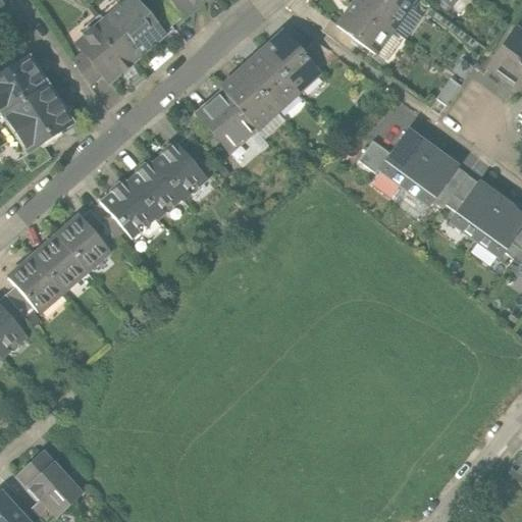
[(137,0),(126,0),(104,20),(138,59),(167,35),(137,0)]
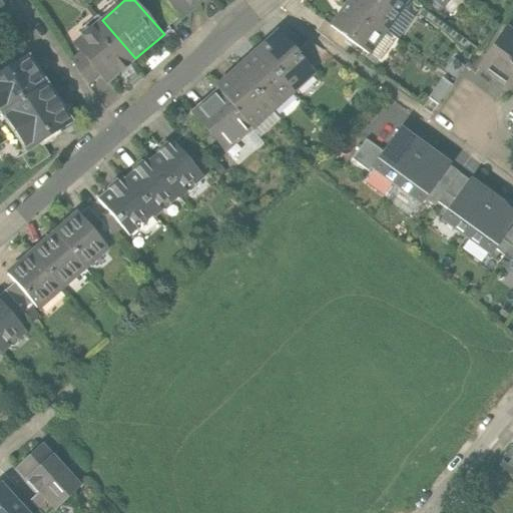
[(147,0),(170,26),(179,18),(163,0),(147,0)]
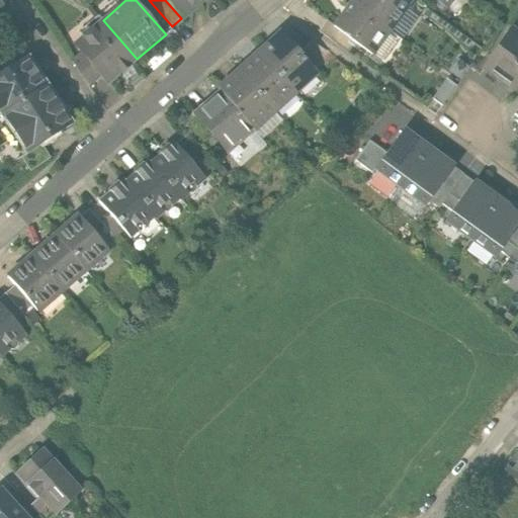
[(165,0),(181,18),(201,0),(165,0)]
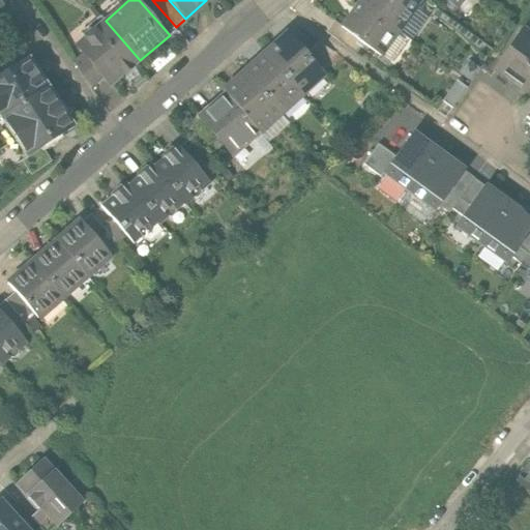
[(381,52),(396,28),(356,0),(355,0),(340,23),(363,39),(381,52)]
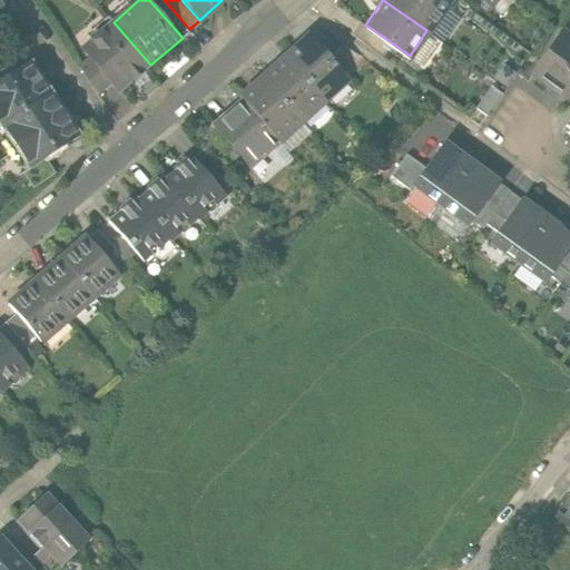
[(435,0),(383,0),(426,30),(444,7),(435,0)]
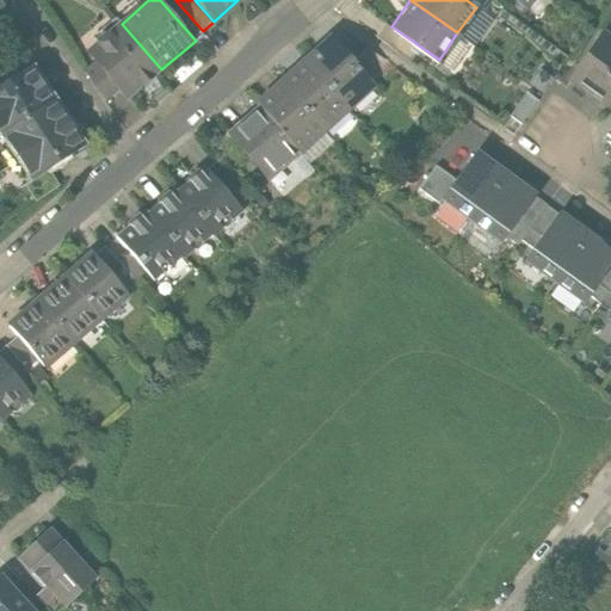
[(409,59),(419,45),(392,26),(386,22),(375,35),(409,59)]
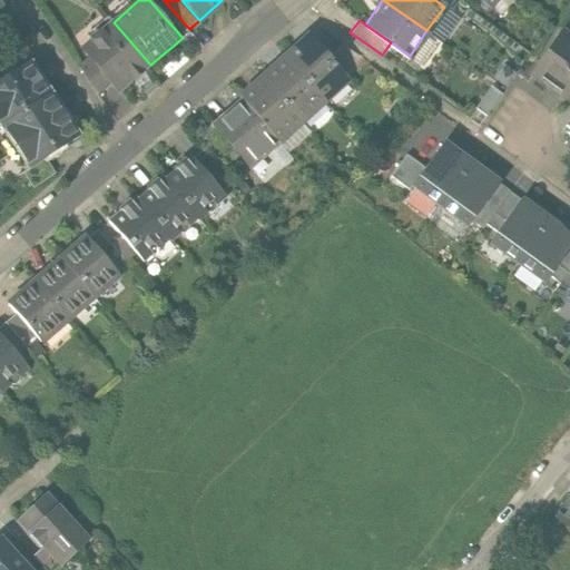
[(119,91),(150,65),(114,22),(82,49),(89,57),(112,84),(119,91)]
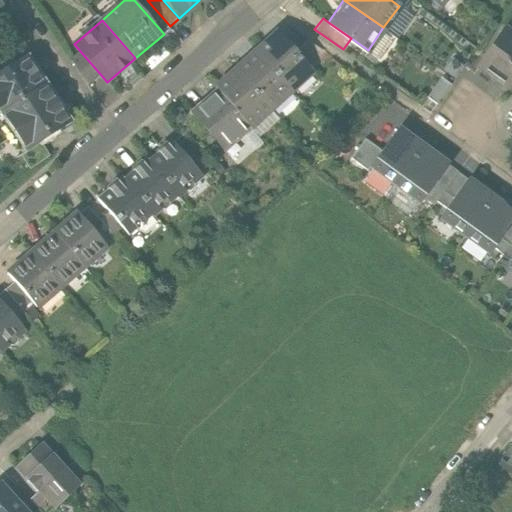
[(511,32),(502,25),(473,65),(506,90),(511,82),(511,32)]
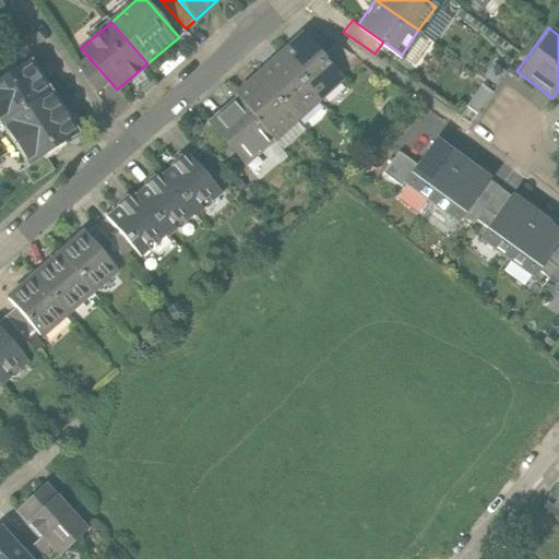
[(302,36),(281,56),(320,100),(343,81),(302,36)]
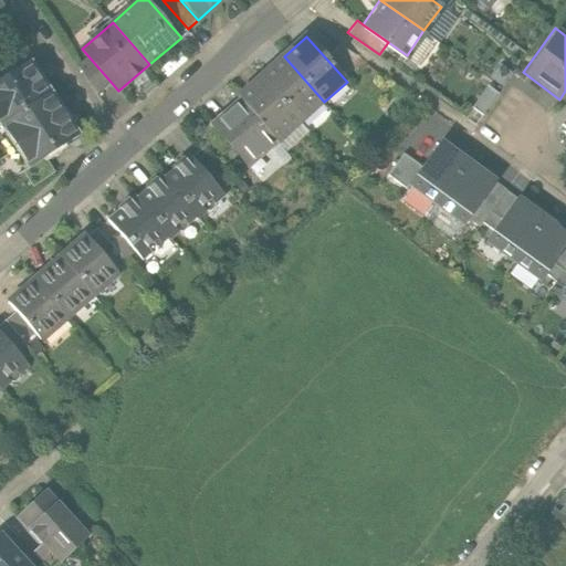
[(333,52),(358,73),(366,63),(341,42),(333,52)]
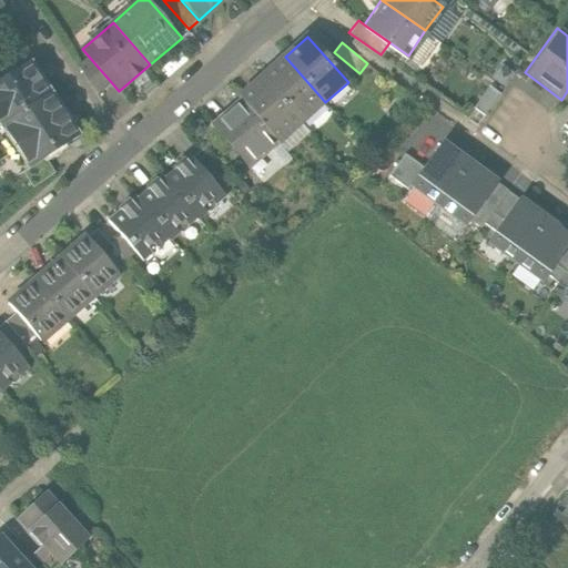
[(99,94),(112,83),(89,57),(80,64),(99,94)]
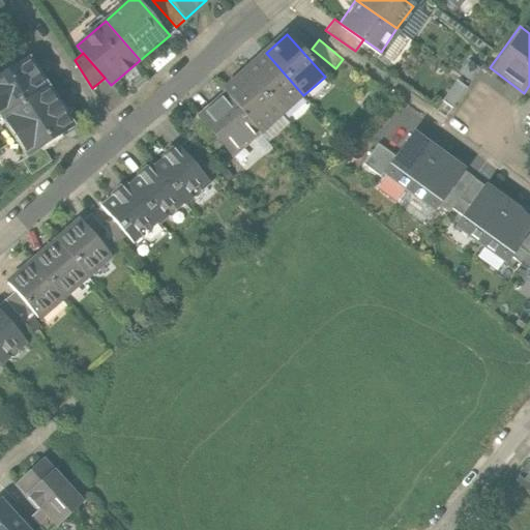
[(266,53),(244,71),(283,114),(303,95),(266,53)]
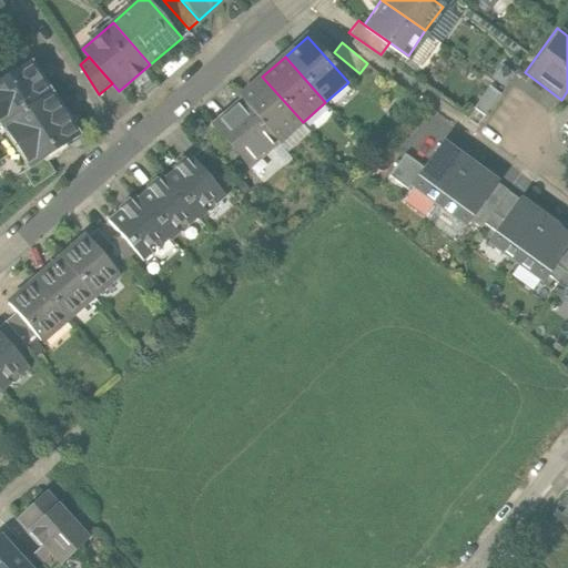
[(0,83),(0,121),(3,127),(53,94),(33,62),(0,83)]
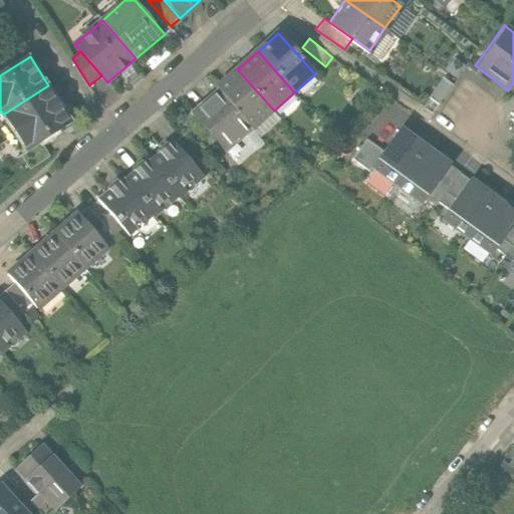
[(253,130),(274,110),(237,69),(217,88),(219,90),(253,130)]
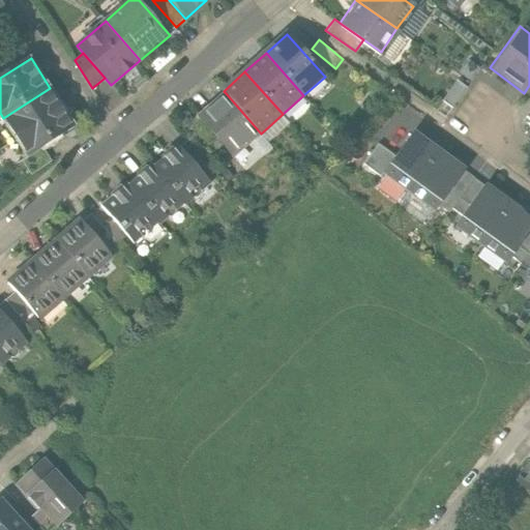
[(440,101),(450,109),(465,89),(454,81),(440,101)]
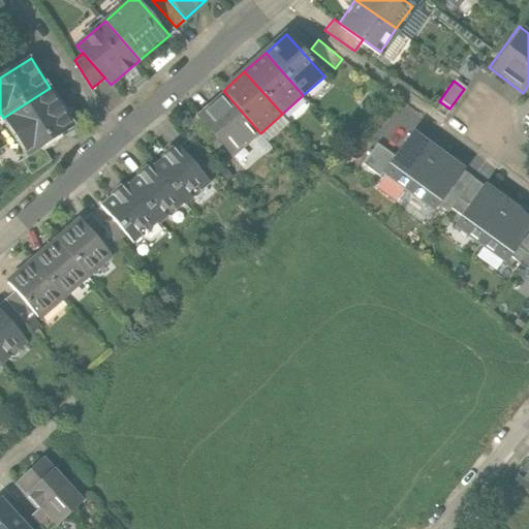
[(75,127),(50,88),(3,118),(29,158),(43,149),(75,127)]
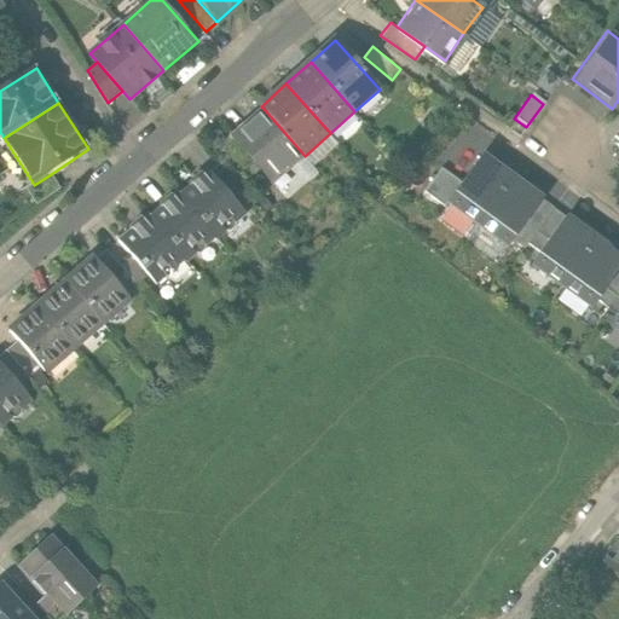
[(264,109),(232,137),(271,184),(305,156),(264,109)]
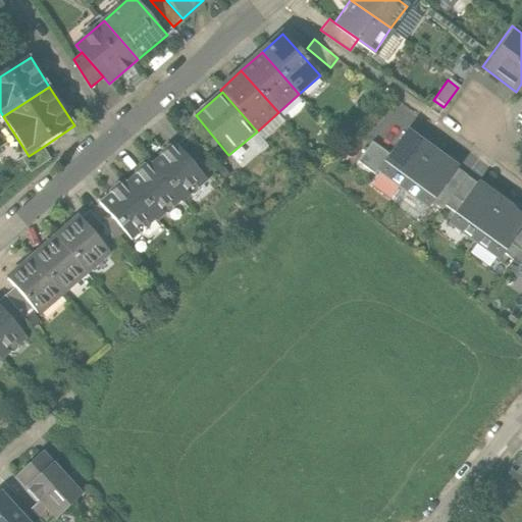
[(430,151),(405,133),(376,172),(402,190),(430,151)]
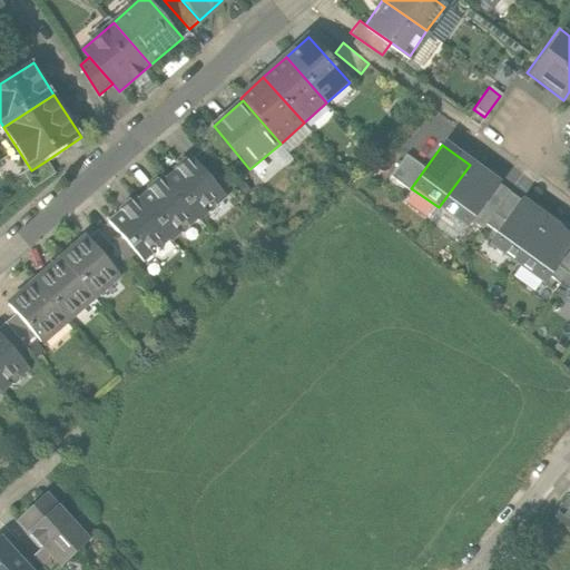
[(203,150),(194,158),(208,176),(218,168),(203,150)]
